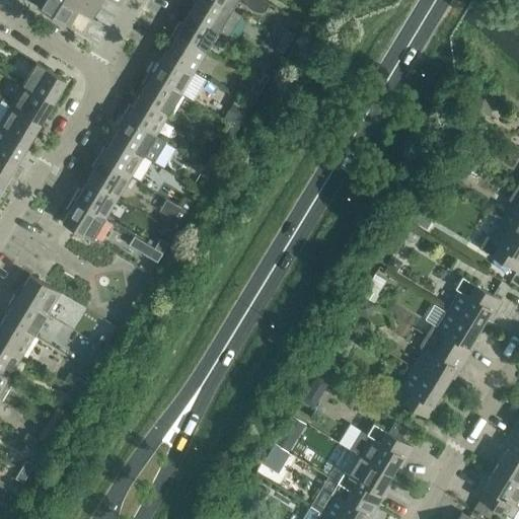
[(40,0),(36,6),(68,24),(76,9),(91,18),(97,8),(84,0),(40,0)]
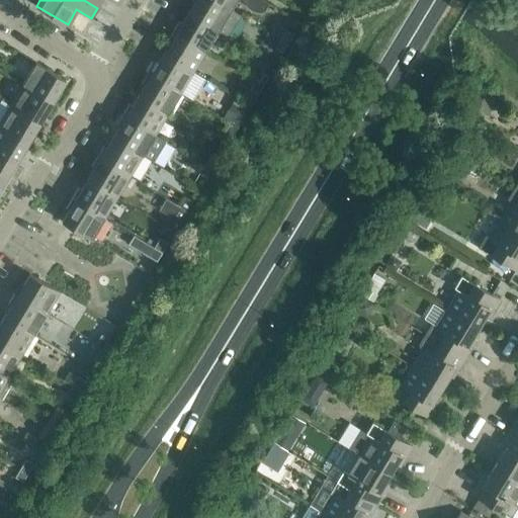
[(191,0),(194,2),(188,12),(218,30),(229,36),(241,16),(231,9),(214,0),(191,0)]
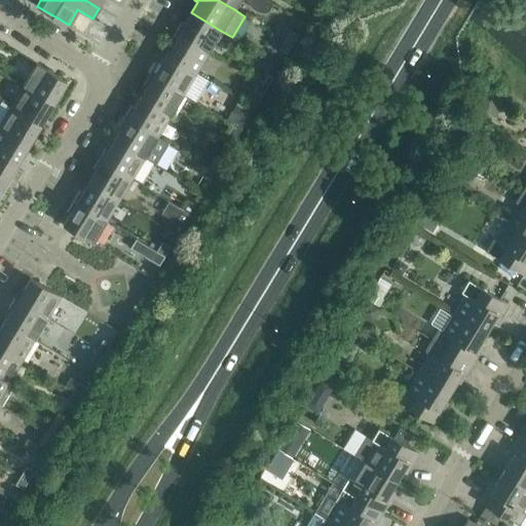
[(265,12),(268,12),(273,3),(267,0),(218,0),(234,9),(239,0),(247,0),(248,1),(249,3),(250,6),(253,8),(255,10),(258,11),(261,12),(265,12)]
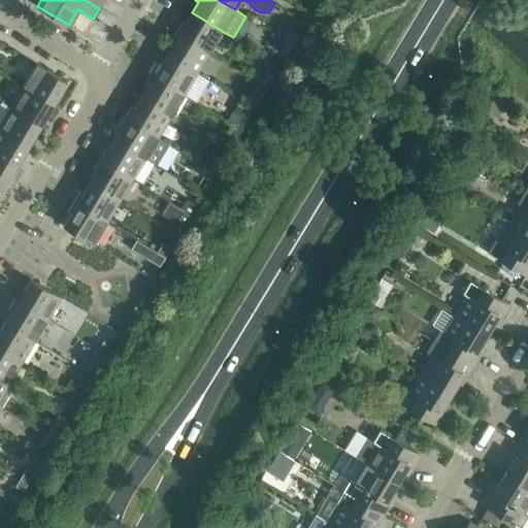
[(186,23),(183,22),(176,32),(209,52),(222,31),(192,12),(186,23)]
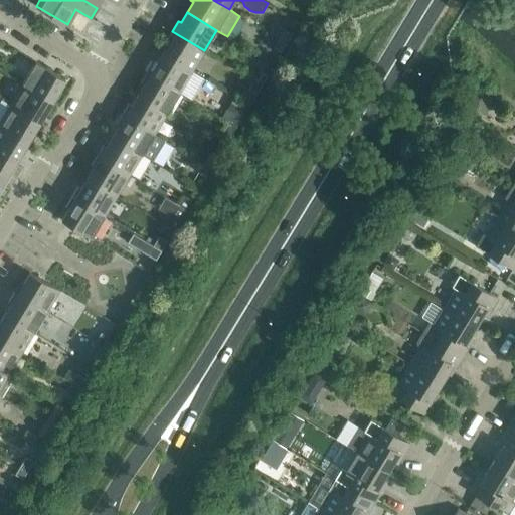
[(292,35),(284,30),(279,39),(286,44),(292,35)]
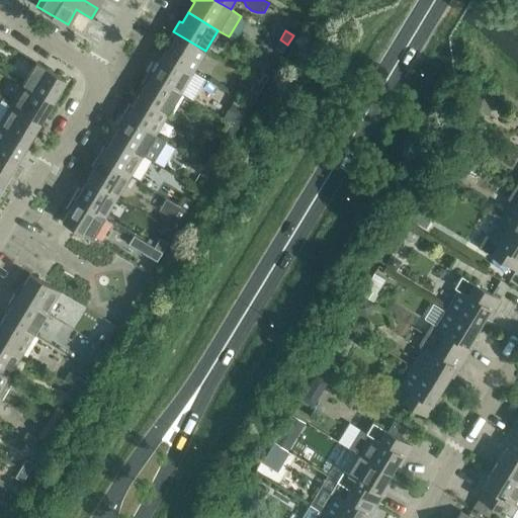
[(167,41),(169,44),(163,54),(193,72),(205,51),(173,31),(167,41)]
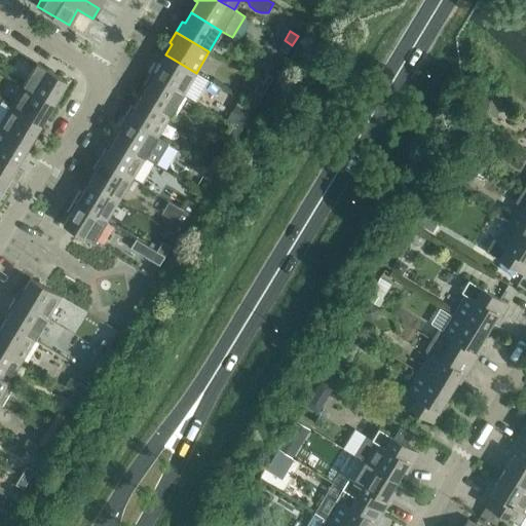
[(278,49),(287,53),(292,45),(285,40),(278,49)]
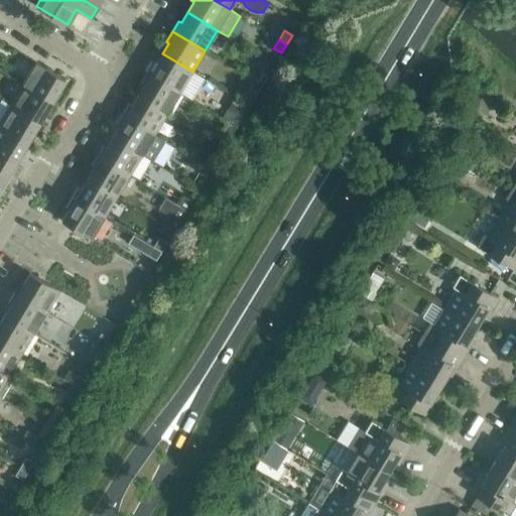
[(192,72),(162,53),(156,65),(153,62),(147,73),(179,92),(191,100),(205,79),(192,72)]
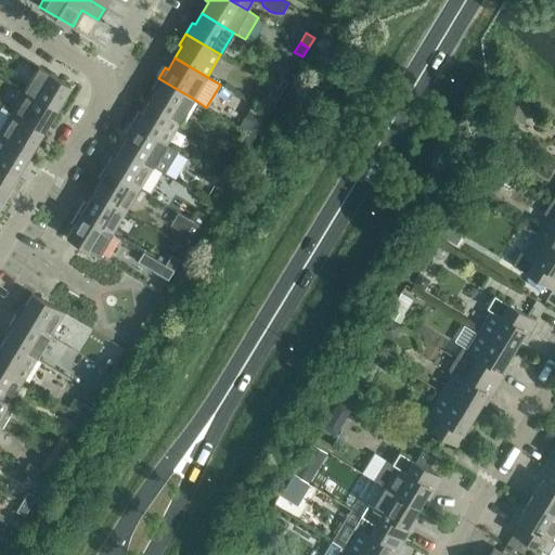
[(65,100),(63,99),(71,86),(38,66),(24,90),(59,111),(65,100)]
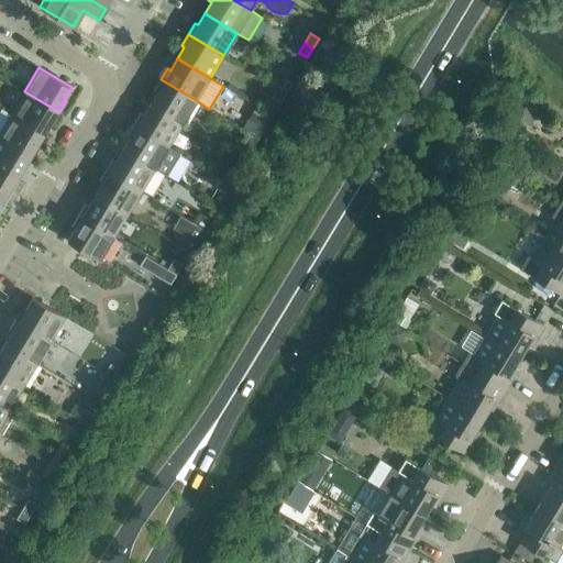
[(291,84),(283,78),(277,88),(286,94),(291,84)]
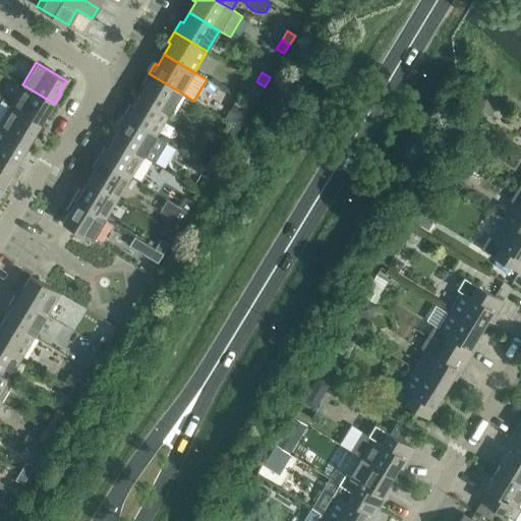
[(142,83),(146,85),(138,96),(169,114),(181,93),(149,73),(142,83)]
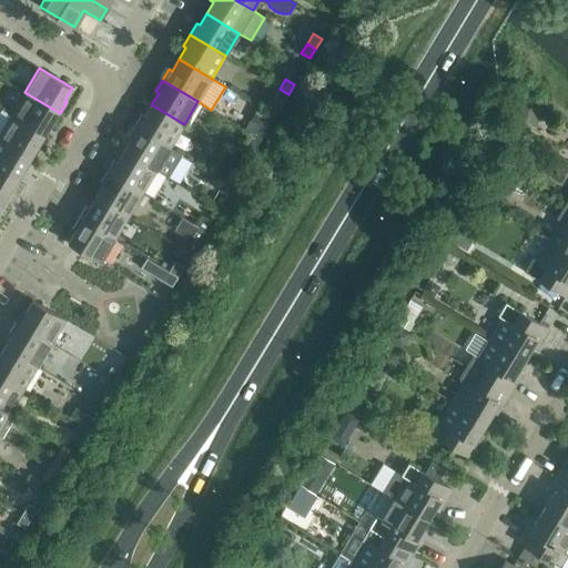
[(273,99),(282,103),(288,94),(280,89),(273,99)]
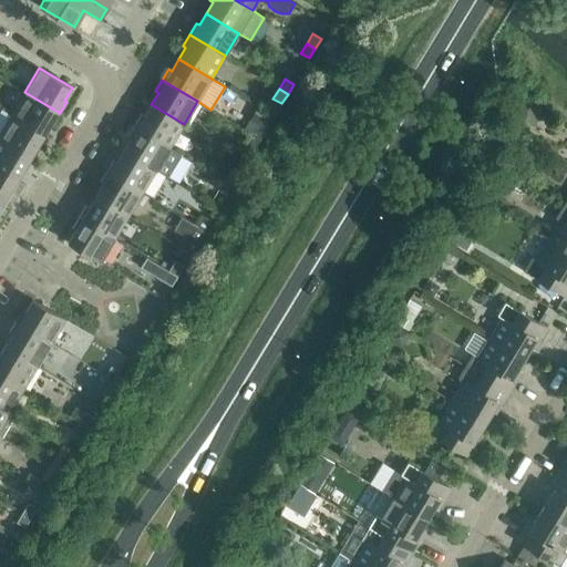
[(51,123),(53,124),(60,113),(24,92),(11,114),(43,134),(51,123)]
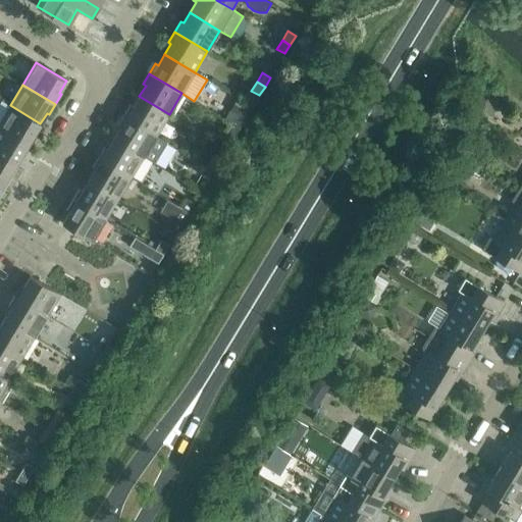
[(489,93),(479,110),(491,117),(502,100),(489,93)]
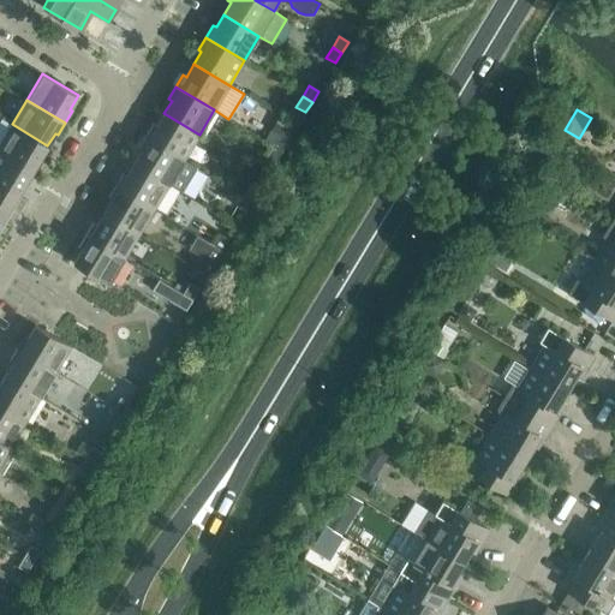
[(156,126),(153,124),(145,136),(184,160),(199,135),(163,113),(156,126)]
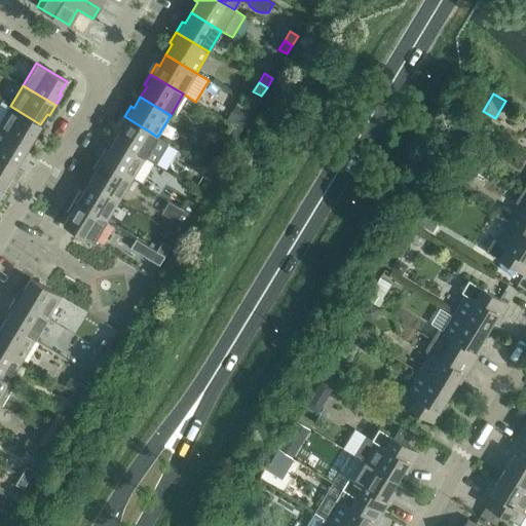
[(37,137),(34,136),(40,124),(10,106),(0,122),(0,128),(31,147),(37,137)]
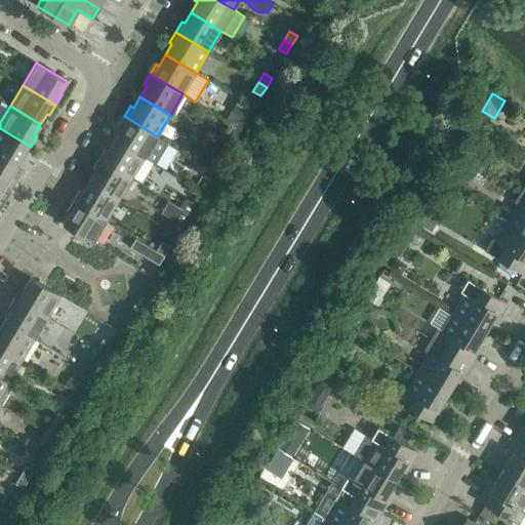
[(231,110),(225,119),(233,124),(241,129),(246,120),(231,110)]
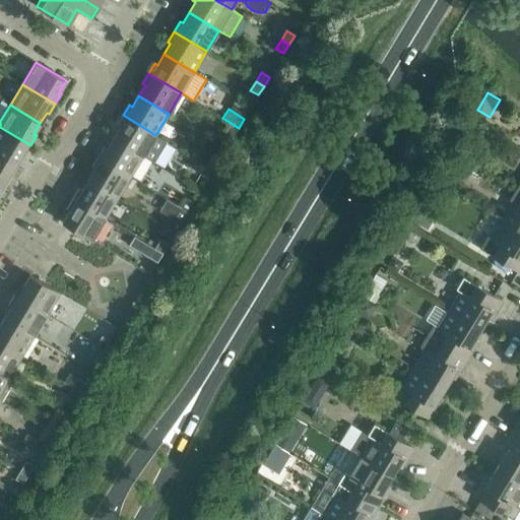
[(117,126),(120,127),(113,138),(143,155),(153,161),(166,141),(155,135),(123,115),(117,126)]
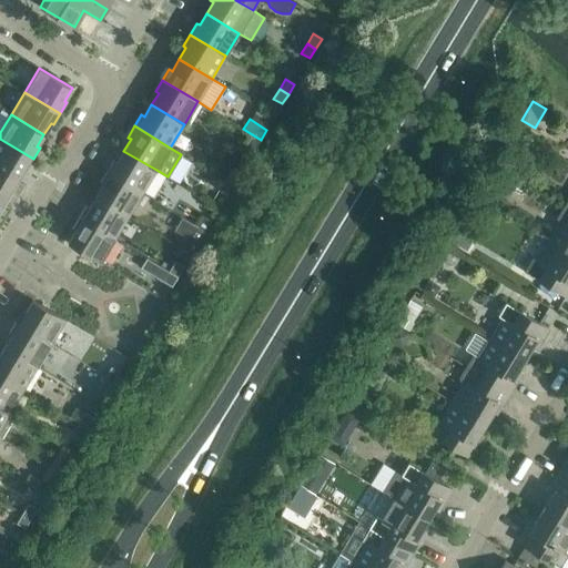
[(252,134),(246,144),(254,149),(261,140),(252,134)]
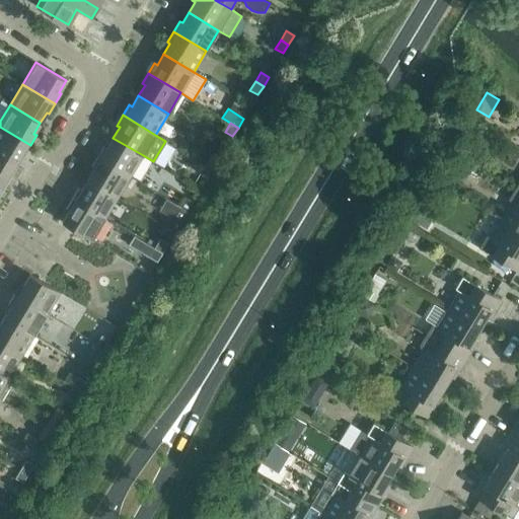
[(21,154),(23,155),(30,145),(0,127),(0,155),(15,164),(21,154)]
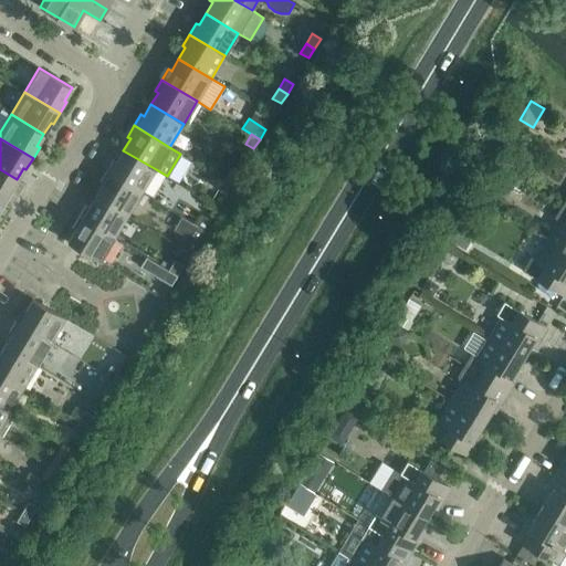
[(116,161),(113,160),(106,171),(142,192),(156,169),(123,150),(116,161)]
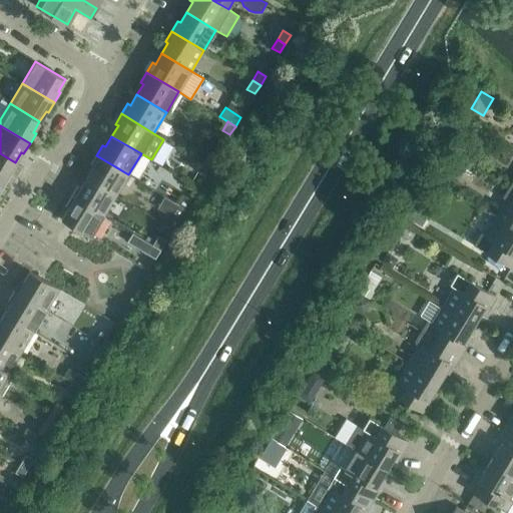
[(0,181),(5,184),(11,174),(8,173),(15,162),(0,153),(0,181)]
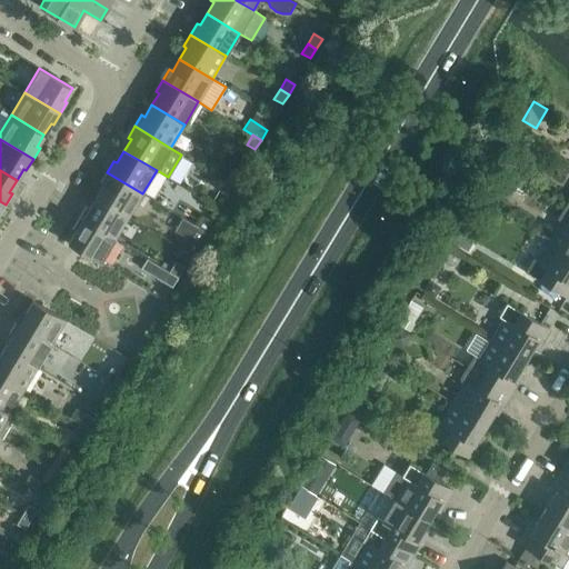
[(239,176),(230,170),(225,180),(233,186),(239,176)]
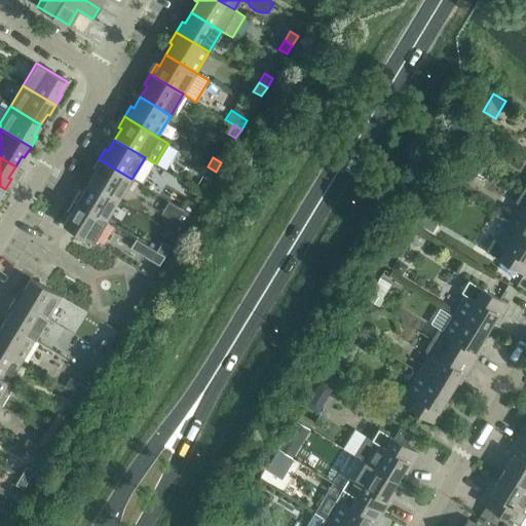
[(92,170),(96,171),(88,182),(119,199),(132,179),(99,159),(92,170)]
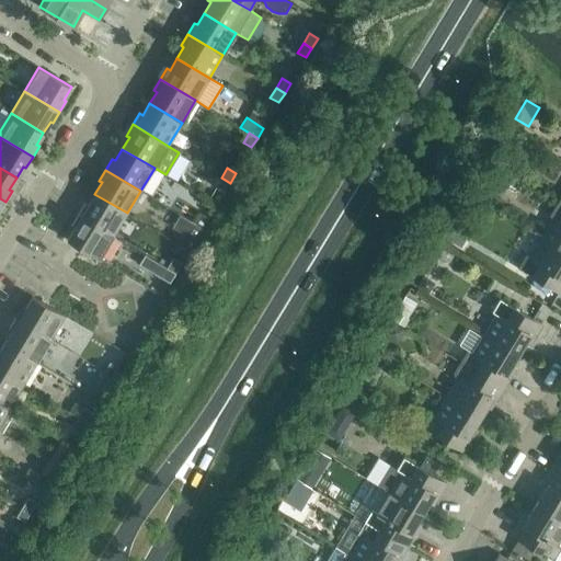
[(216,187),(224,193),(230,183),(221,178),(216,187)]
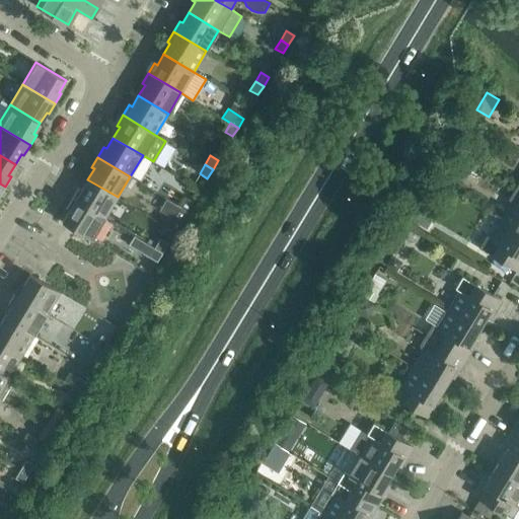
[(81,190),(78,189),(72,199),(104,218),(118,197),(87,179),(81,190)]
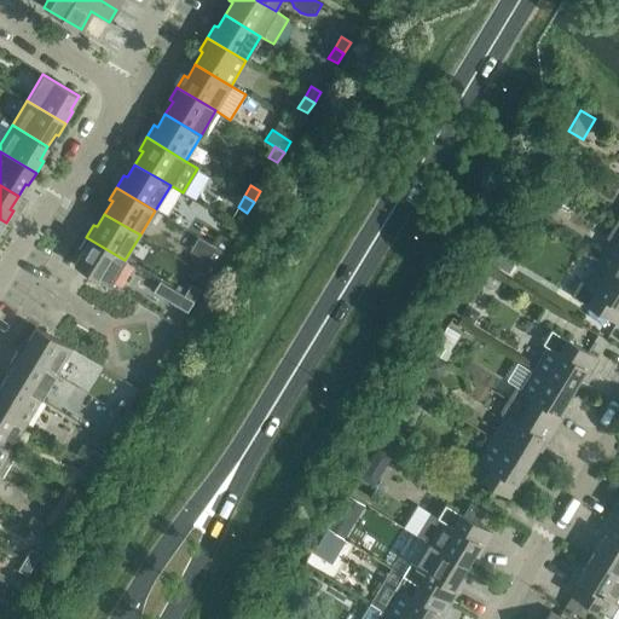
[(606,238),(612,242),(599,264),(618,275),(618,227),(614,225),(606,238)]
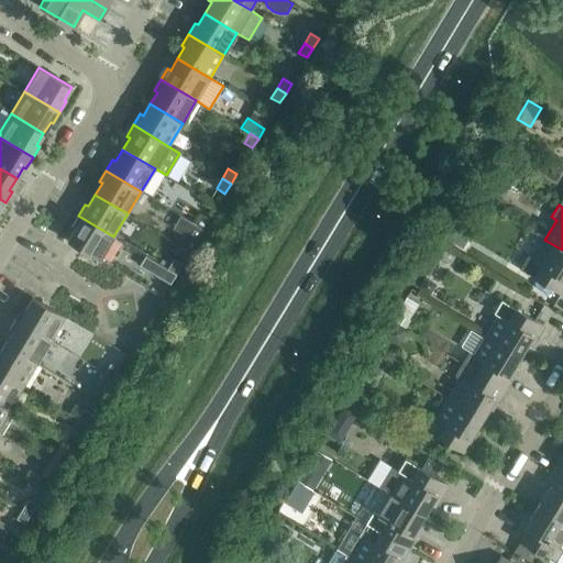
[(200,213),(195,223),(203,229),(209,219),(200,213)]
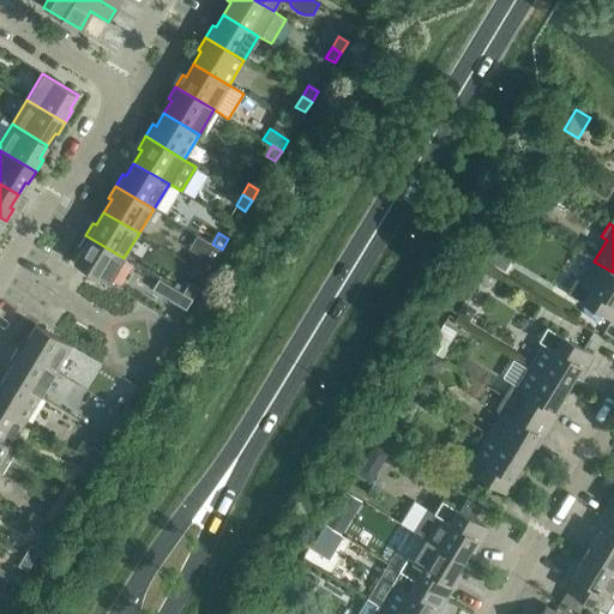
[(78,247),(82,248),(73,263),(90,272),(109,283),(124,258),(85,235),(78,247)]
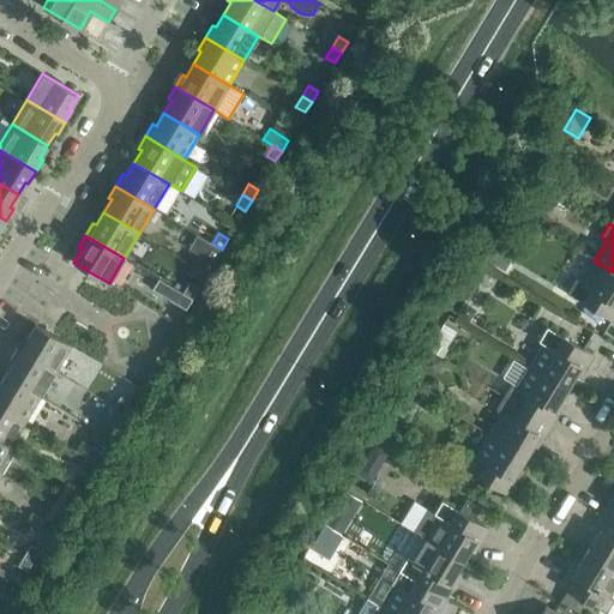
[(222,250),(212,244),(199,235),(191,250),(202,256),(196,266),(208,274),(222,250)]
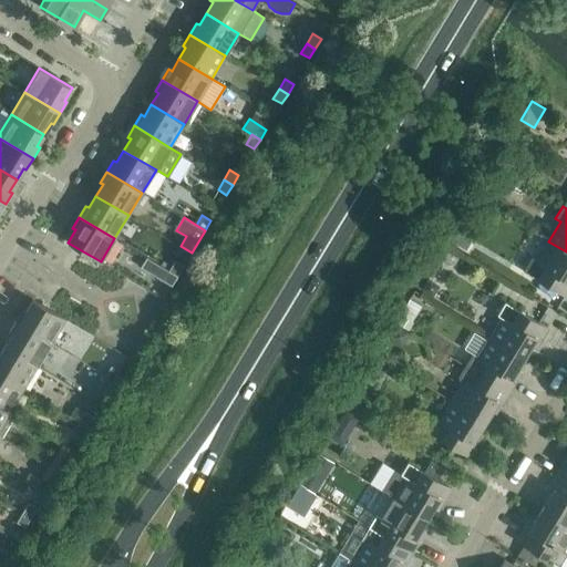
[(536,260),(532,258),(524,270),(566,296),(566,251),(548,241),(536,260)]
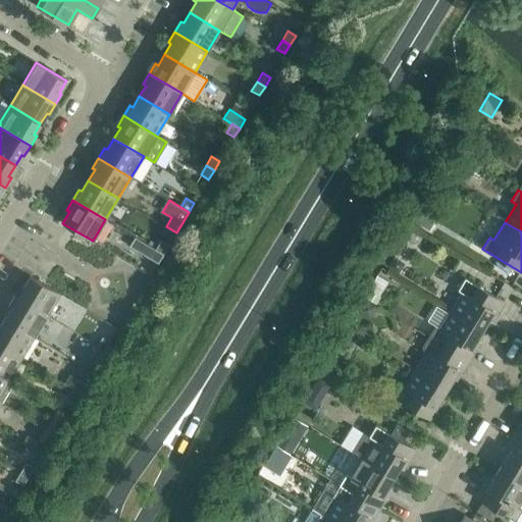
[(168,245),(161,240),(155,249),(163,254),(168,245)]
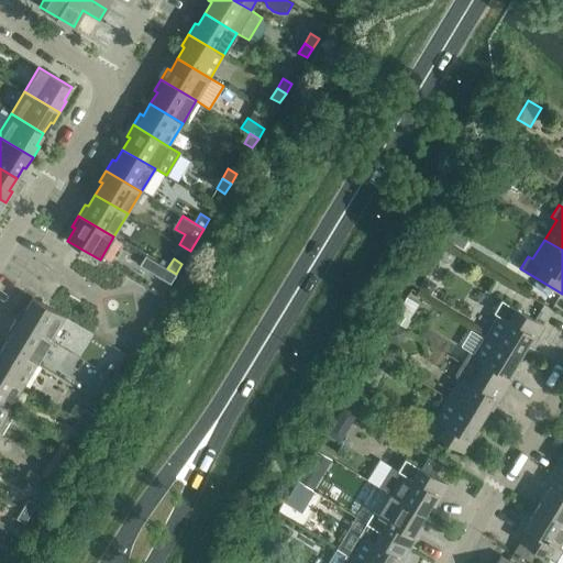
[(161,265),(155,275),(162,278),(170,284),(176,274),(167,268),(161,265)]
